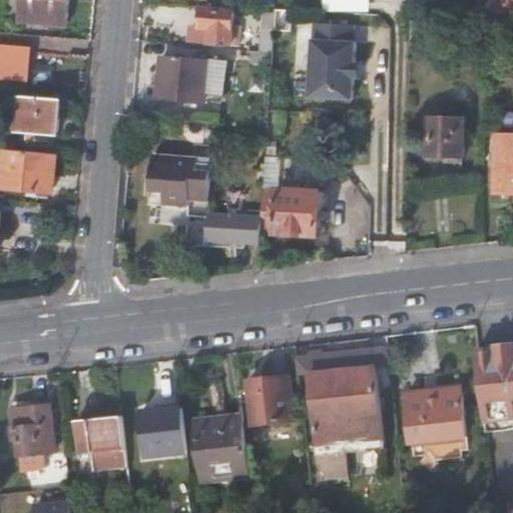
[(20,23),(49,26),(50,21),(68,23),(70,0),(17,0),(23,1),(20,23)]
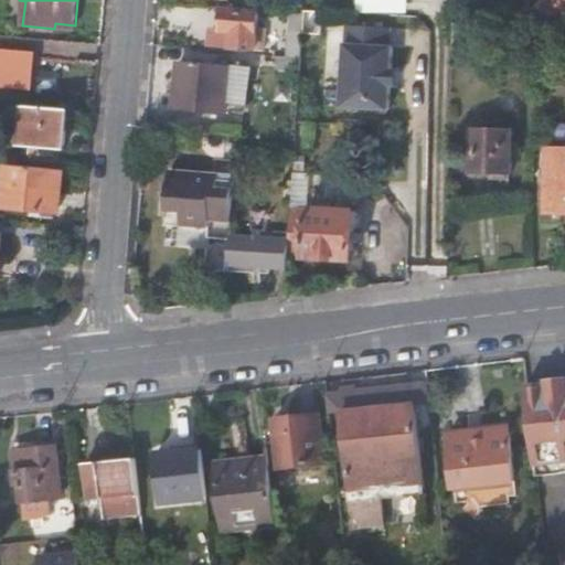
[(564,0),(543,0),(542,24),(550,25),(564,24),(564,0)]
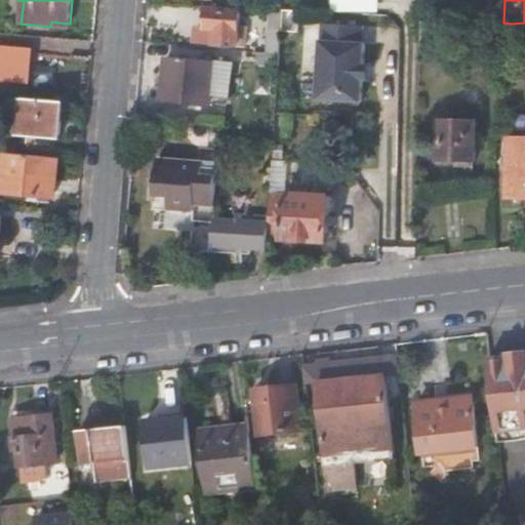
[(283,3),(274,2),(273,13),(282,14),(283,9),(283,3)]
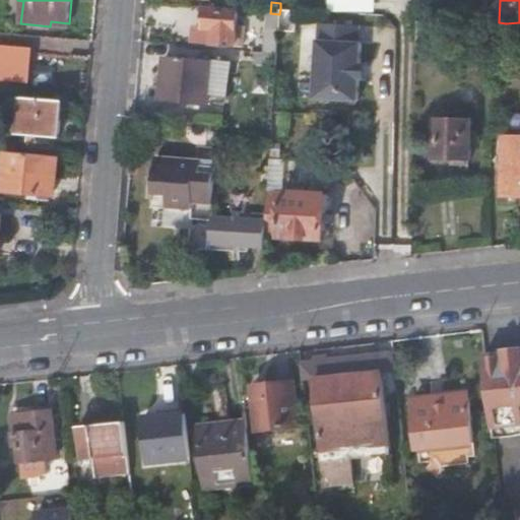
[(194,44),(240,49),(241,41),(234,41),(236,12),(205,9),(204,28),(195,28),(194,44)]
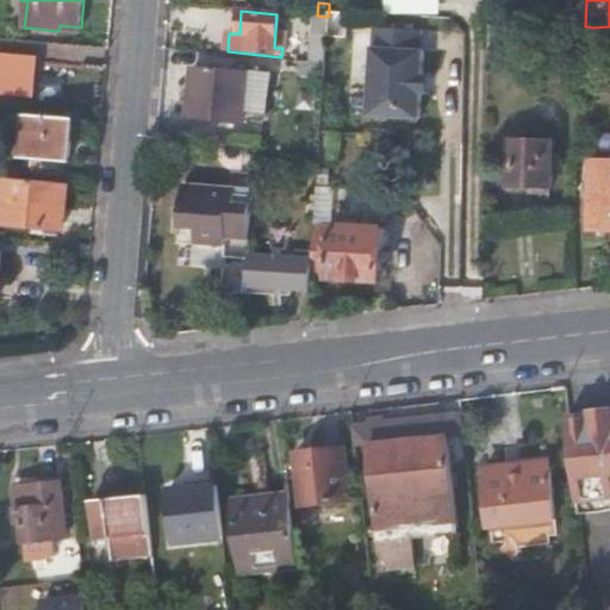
[(340,12),(329,11),(328,26),(340,27),(340,12)]
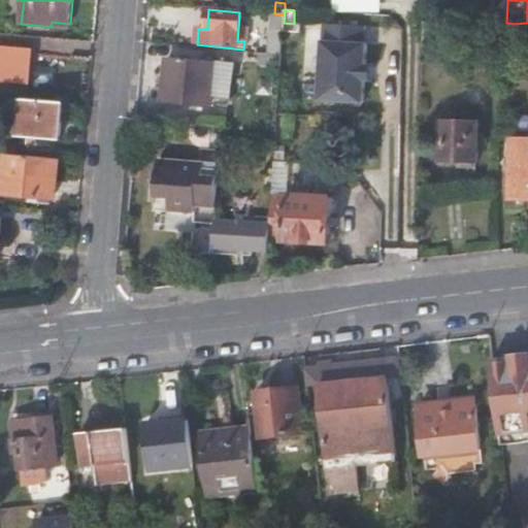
[(269,28),(267,55),(282,56),(284,23),(284,14),(274,13),(271,13),(269,28)]
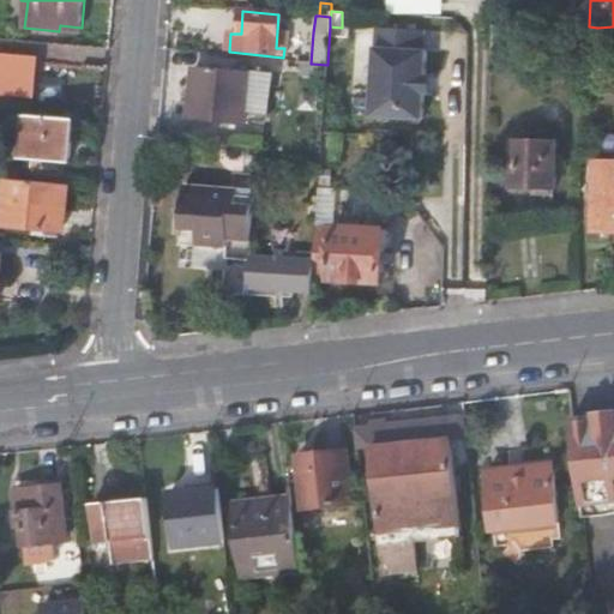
[(613,47),(613,26),(597,28),(597,47),(613,47)]
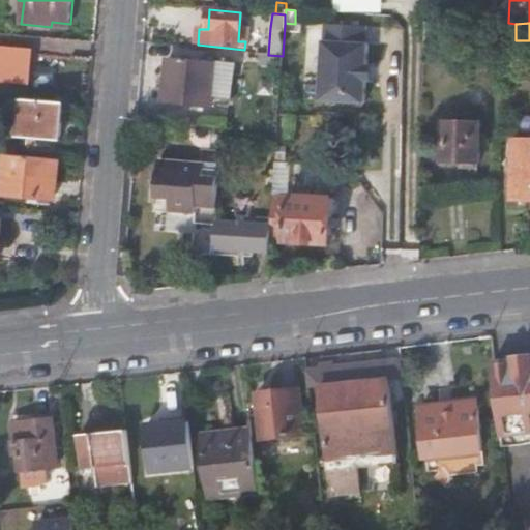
[(367,68),(370,47),(366,47),(367,28),(326,25),(321,101),(365,105),(366,83),(367,68)]
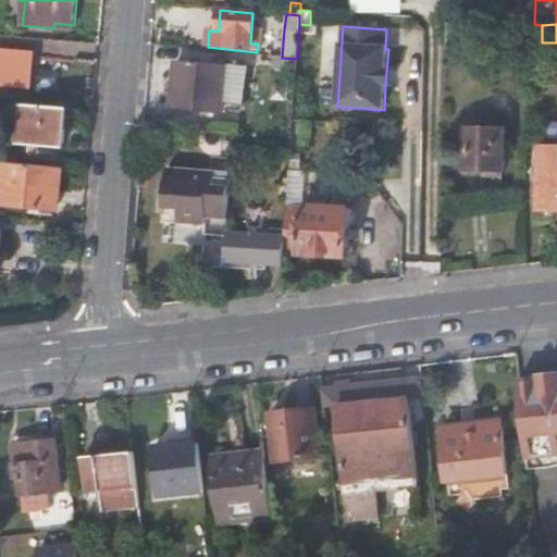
[(0,53),(0,87),(32,90),(34,57),(0,53)]
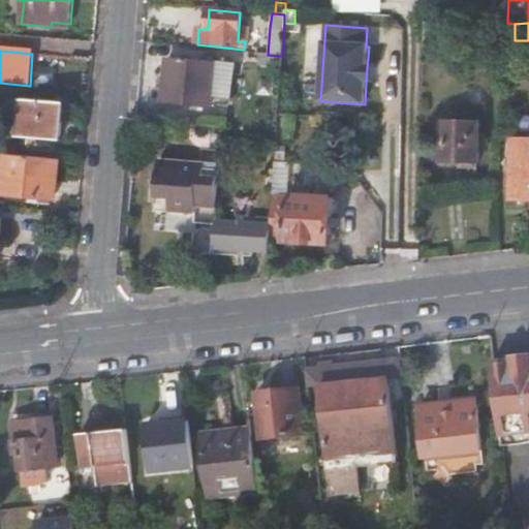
[(258,67),(281,69),(282,56),(268,55),(259,54),(258,67)]
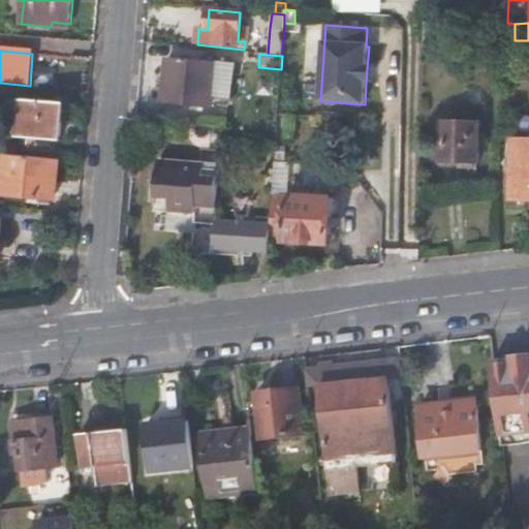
[(212,99),(235,100),(237,64),(164,59),(160,105),(211,110),(212,99)]
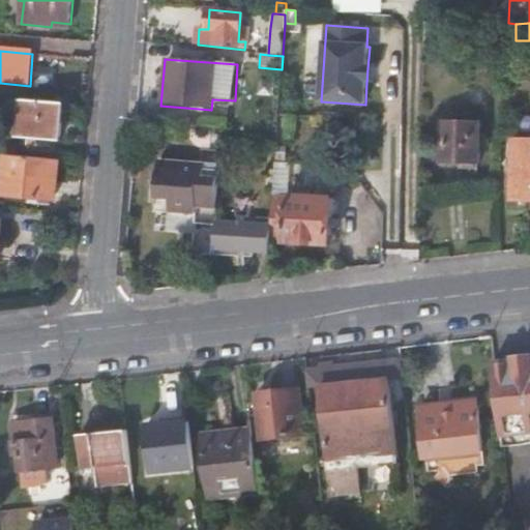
[(20,138),(60,143),(62,106),(25,101),(20,138)]
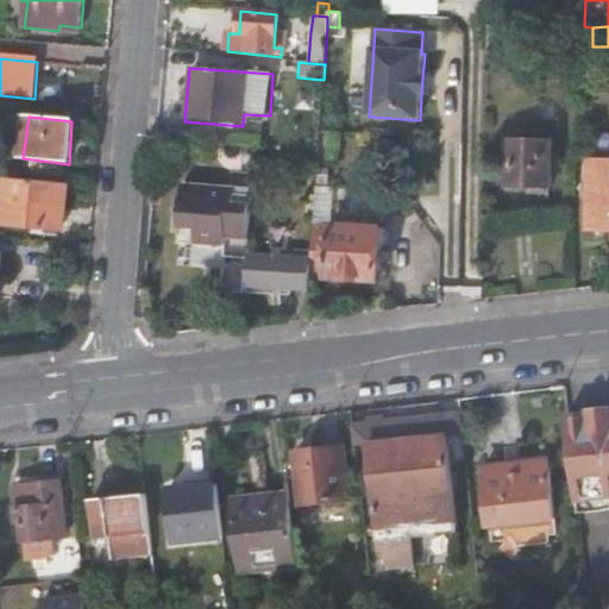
[(509,188),(552,188),(553,140),(510,140),(509,188)]
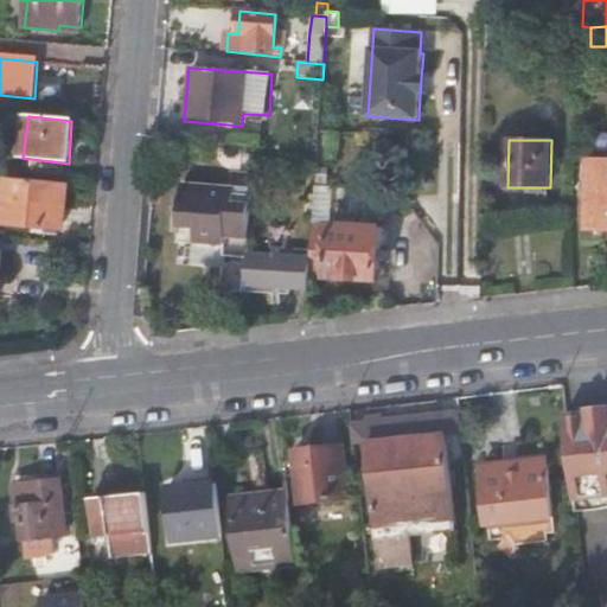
[(590,230),(606,230),(606,163),(593,164),(590,230)]
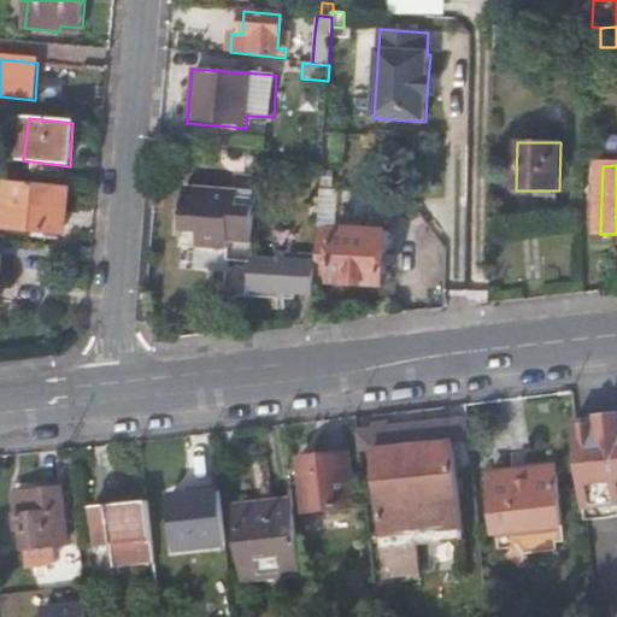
[(65,234),(70,189),(7,182),(3,228),(65,234)]
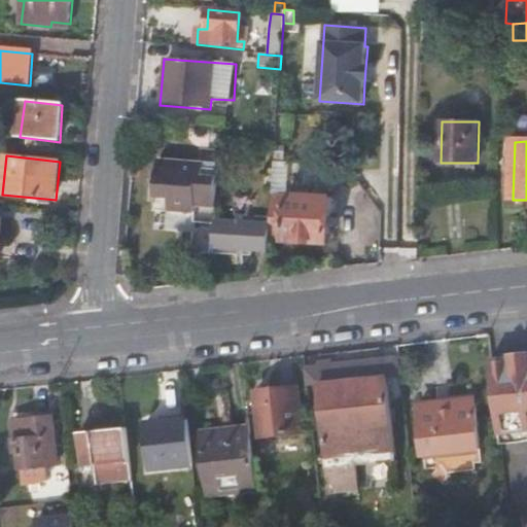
[(196,207),(217,208),(220,166),(159,161),(154,210),(196,213),(196,207)]
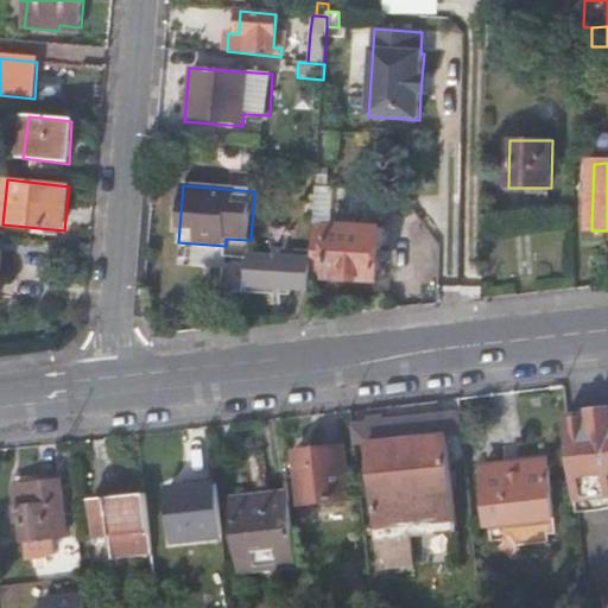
[(384,227),(315,222),(312,257),(311,279),(380,282),(384,227)]
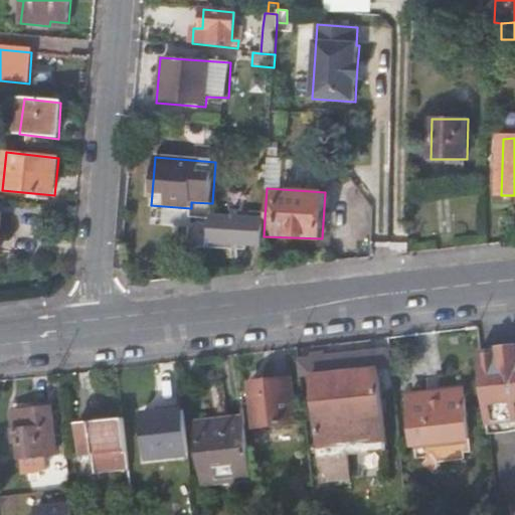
[(265,217),(211,213),(210,219),(209,245),(263,249),(264,236),(265,217)]
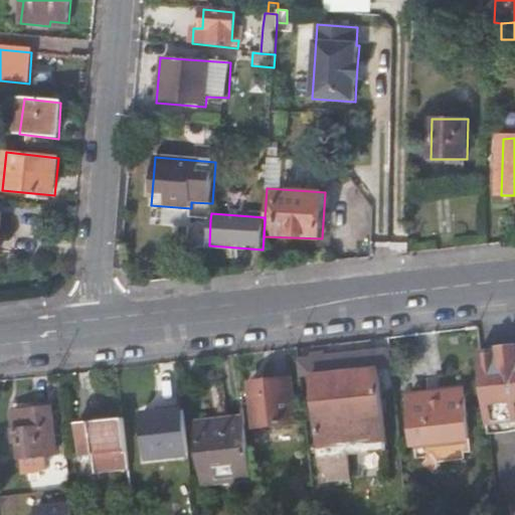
[(209,245),(210,219),(190,217),(188,247),(208,249),(209,245)]
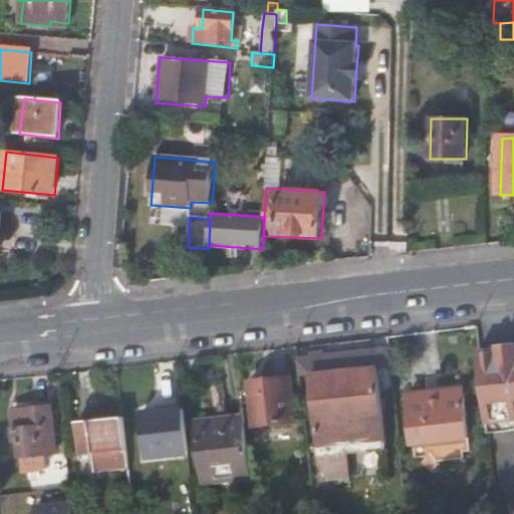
[(513,347),(481,350),(488,424),(513,421),(513,347)]
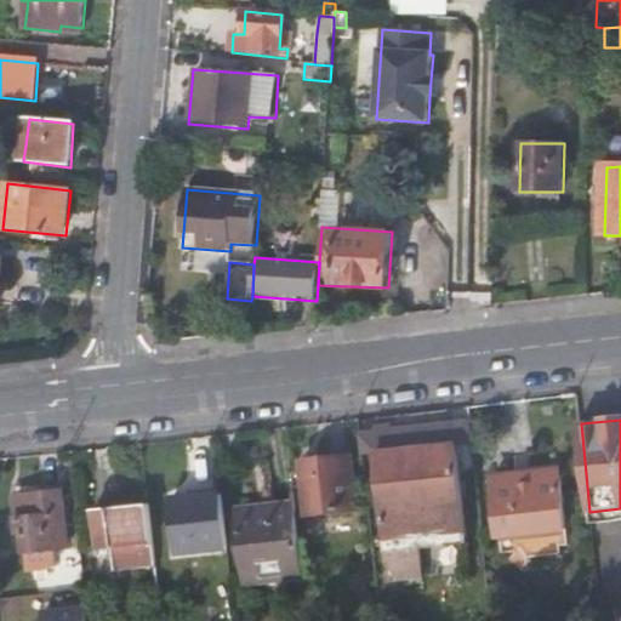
[(468,541),(457,444),(455,421),(419,425),(428,546),(468,541)]
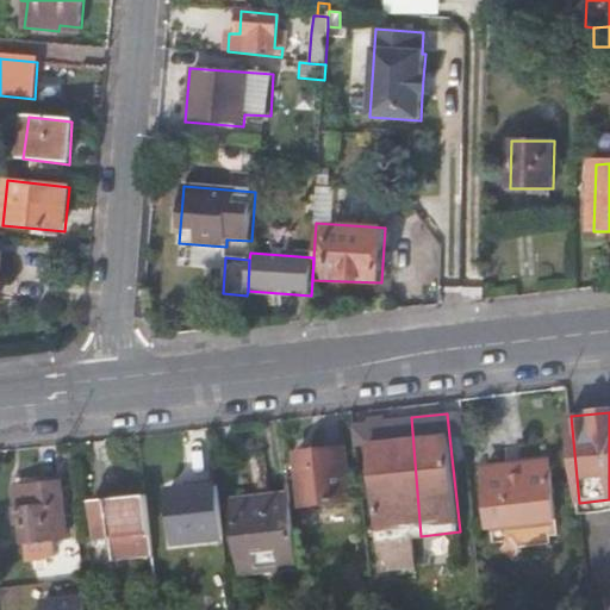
[(411,417),(368,422),(372,444),(384,553),(392,567),(417,565),(415,536),(421,536),(411,417)]
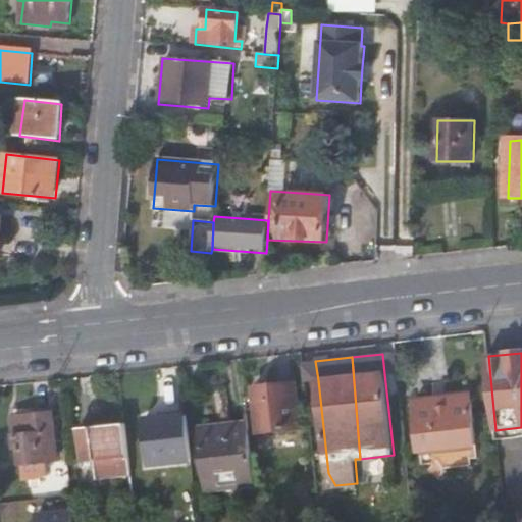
[(306,381),(318,380),(315,361),(304,362),(306,381)]
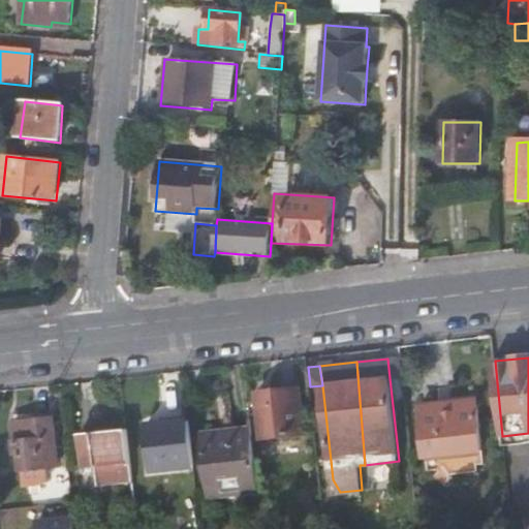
[(304,431),(299,386),(258,391),(263,436),(304,431)]
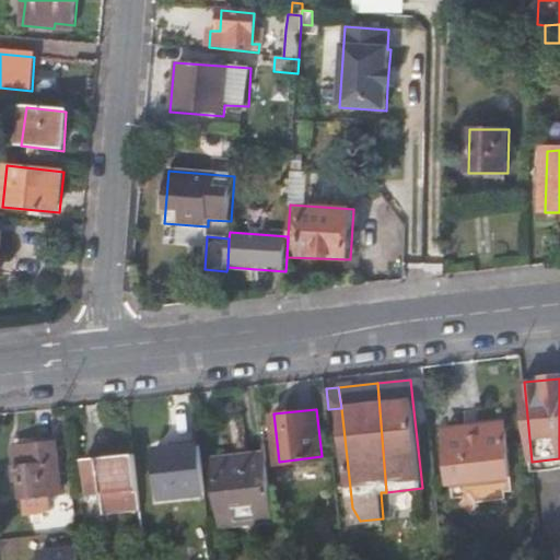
[(505,422),(485,424),(486,431),(447,434),(454,497),(461,497),(462,505),(508,501),(506,492),(513,491),(505,422)]
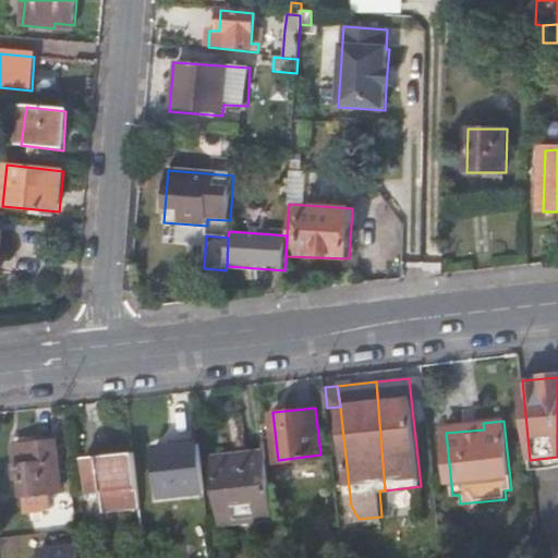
[(64,489),(59,439),(12,444),(16,478),(22,478),(23,494),(64,489)]
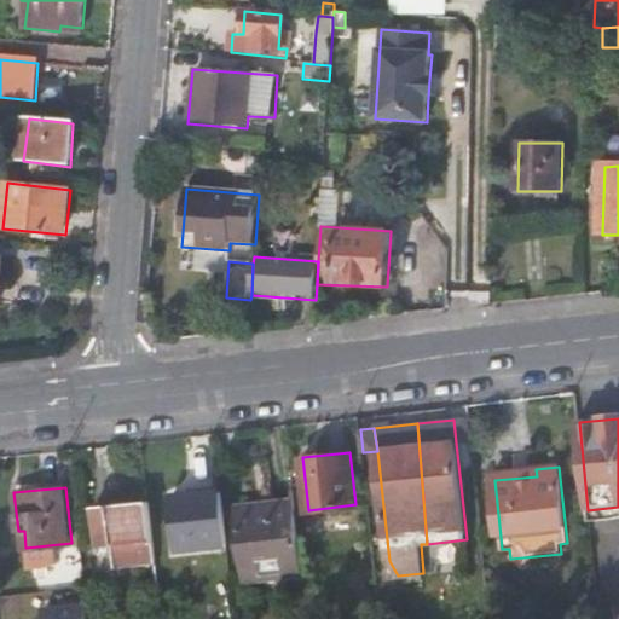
[(227,542),(221,492),(171,498),(175,548),(227,542)]
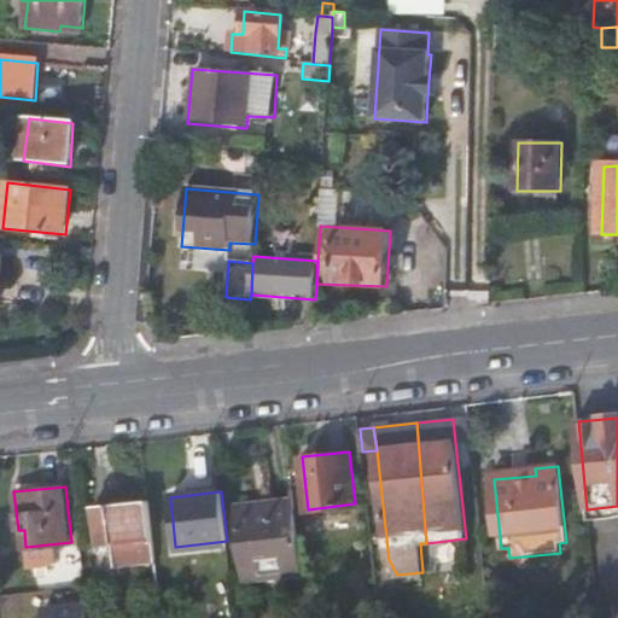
[(155,561),(149,500),(94,506),(99,546),(135,541),(138,563),(155,561)]
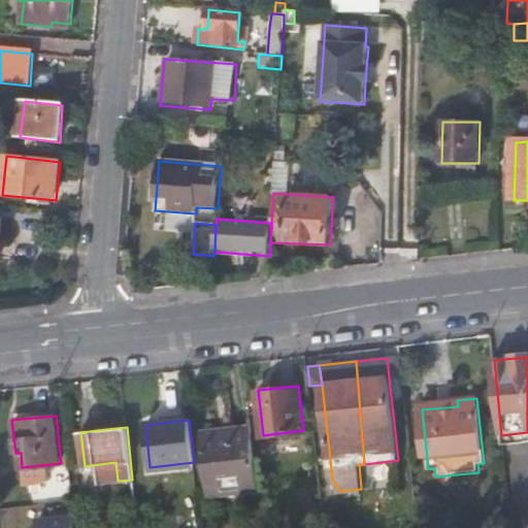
[(259,487),(252,428),(203,433),(209,492),(259,487)]
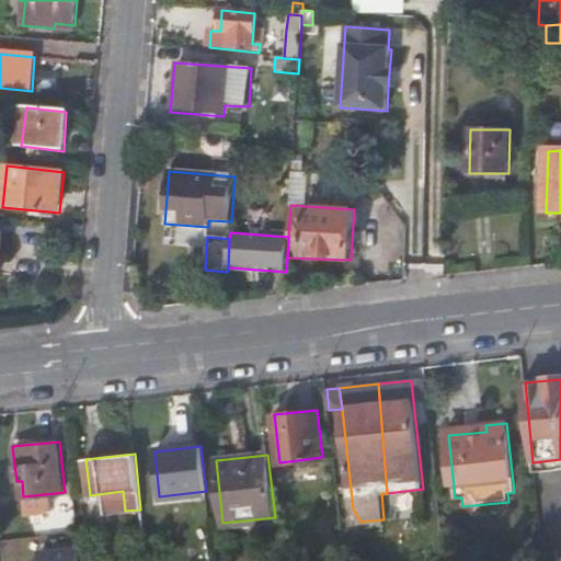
[(534,472),(560,469),(560,459),(533,462),(534,472)]
